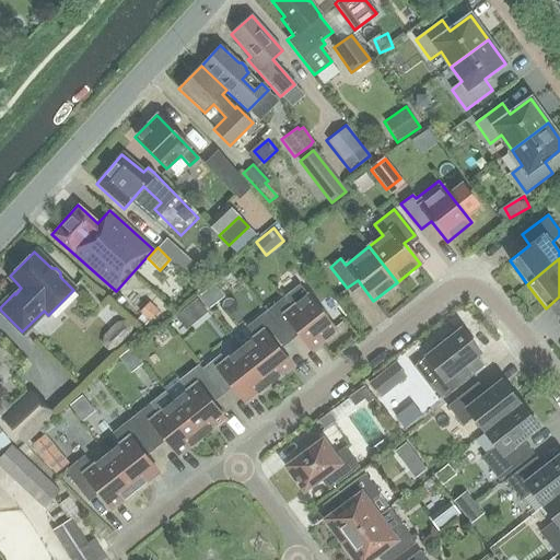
[(200,271),(187,260),(177,271),(189,282),(200,271)]
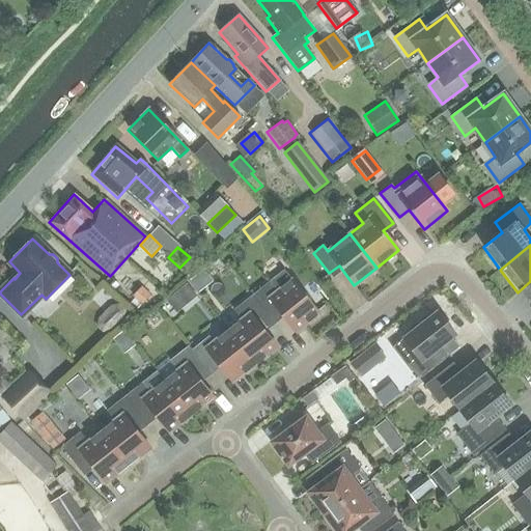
[(283,270),(270,281),(251,296),(271,319),(280,312),(296,332),(318,313),(283,270)]
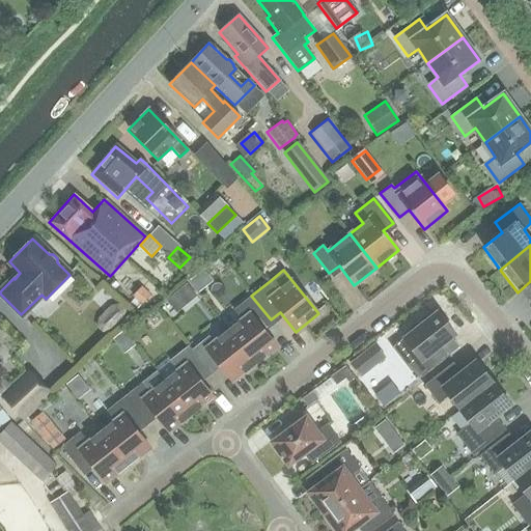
[(141,285),(132,296),(141,304),(150,295),(141,285)]
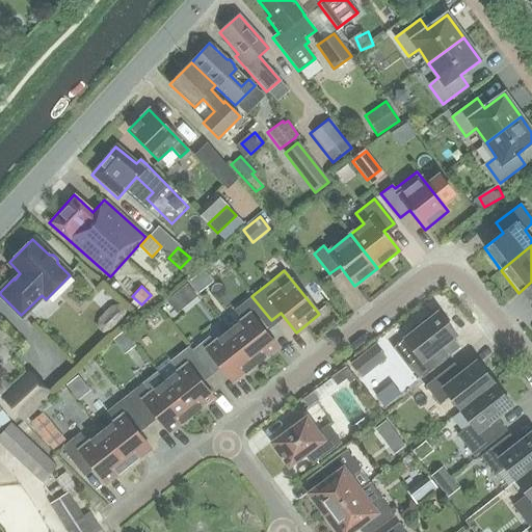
[(262,328),(271,320),(251,296),(234,311),(241,320),(228,331),(255,365),(276,347),(262,328)]
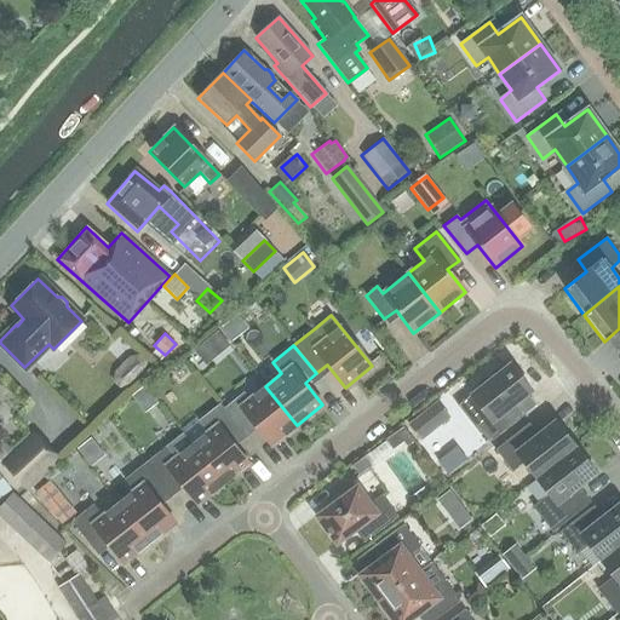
[(113,371),(112,380),(119,389),(130,385),(144,372),(147,361),(139,354),(128,356),(113,371)]
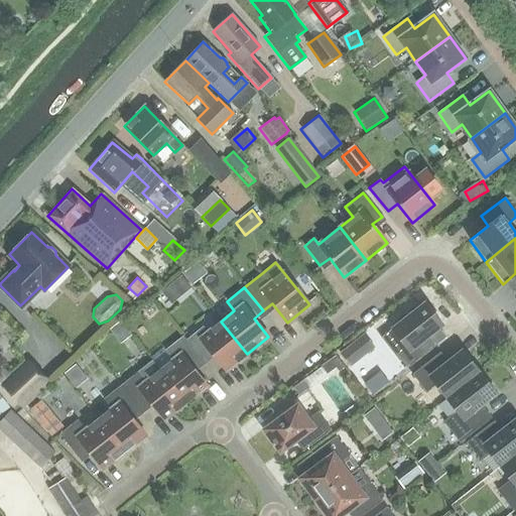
[(442,325),(424,302),(380,338),(397,360),(399,358),(407,368),(430,349),(423,340),(442,325)]
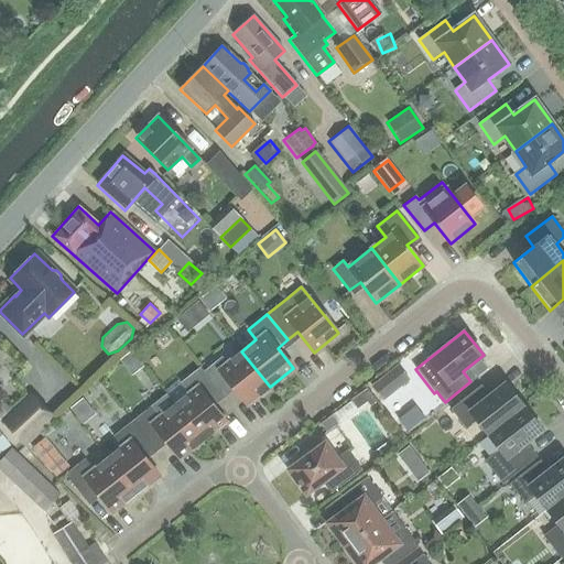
[(247,405),(270,387),(241,351),(218,369),(214,364),(203,371),(220,393),(230,386),(247,405)]
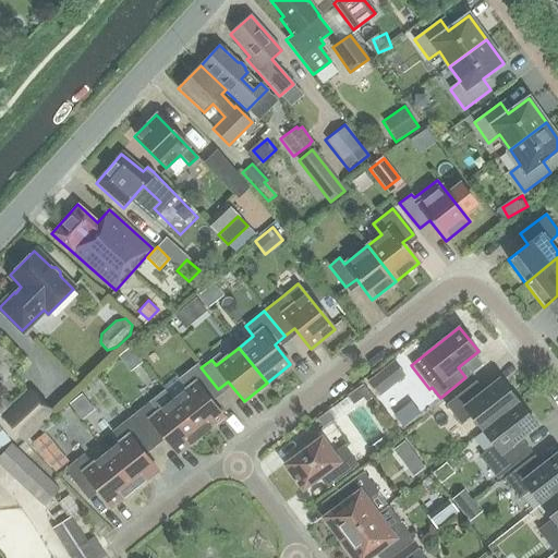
[(393,361),(366,381),(379,398),(405,376),(393,361)]
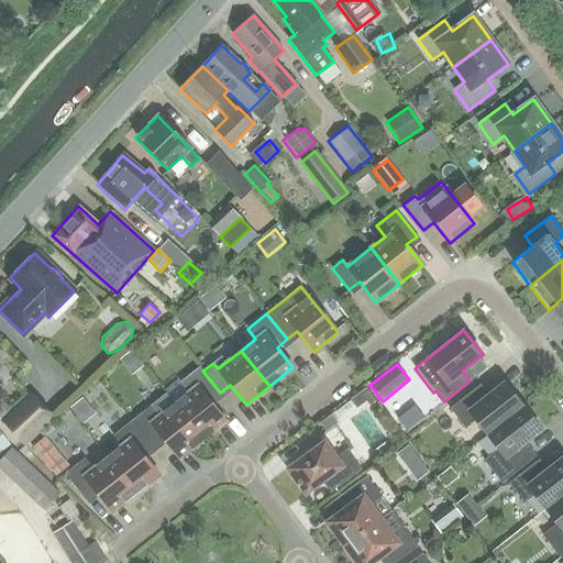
[(188,393),(174,404),(202,440),(225,421),(209,400),(220,393),(202,371),(199,366),(180,382),(188,393)]
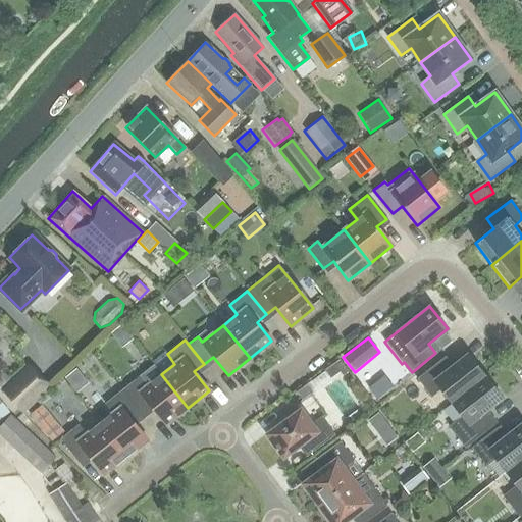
[(12,354),(0,365),(0,388),(24,366),(12,354)]
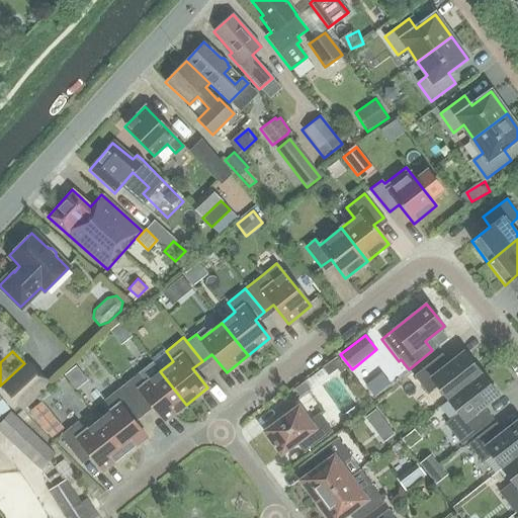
[(437,386),(447,400),(481,373),(463,352),(445,366),(437,357),(414,375),(428,394),(437,386)]
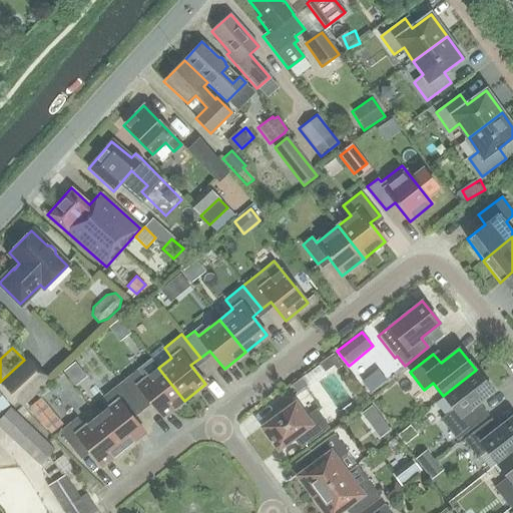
[(333,354),(318,364),(324,372),(333,365),(336,369),(341,366),(333,354)]
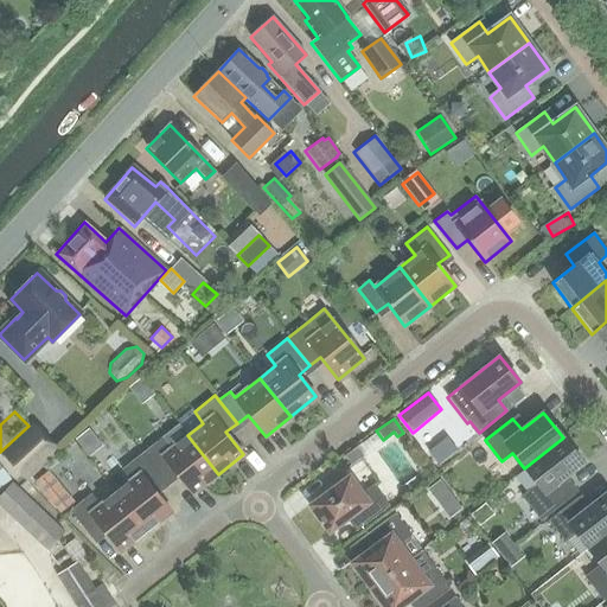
[(0,452),(26,481),(59,451),(33,422),(29,426),(0,452)]
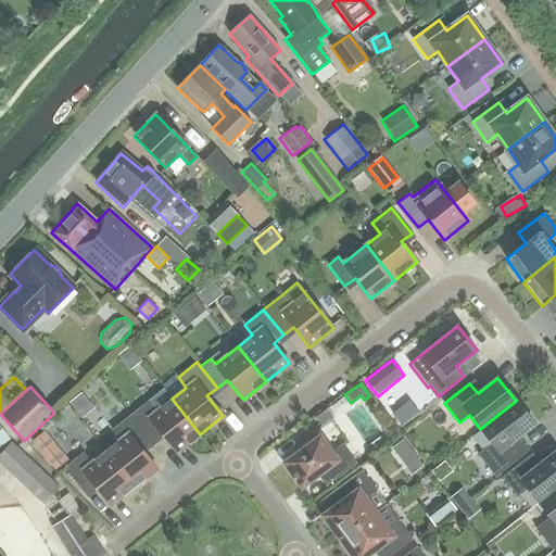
[(177,453),(200,434),(172,399),(163,389),(130,415),(150,441),(161,432),(177,453)]
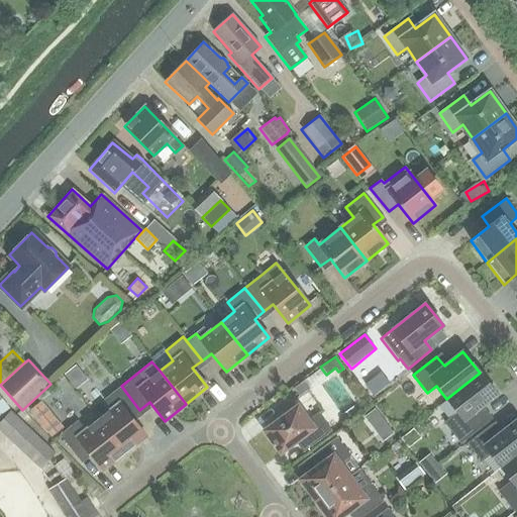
[(480,373),(446,399),(457,412),(443,422),(460,443),(488,422),(478,409),(497,394),(480,373)]
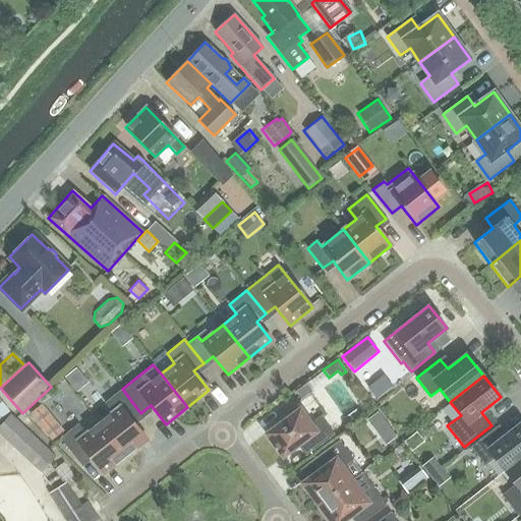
[(131,420),(140,413),(122,389),(104,403),(112,412),(99,423),(125,456),(147,439),(131,420)]
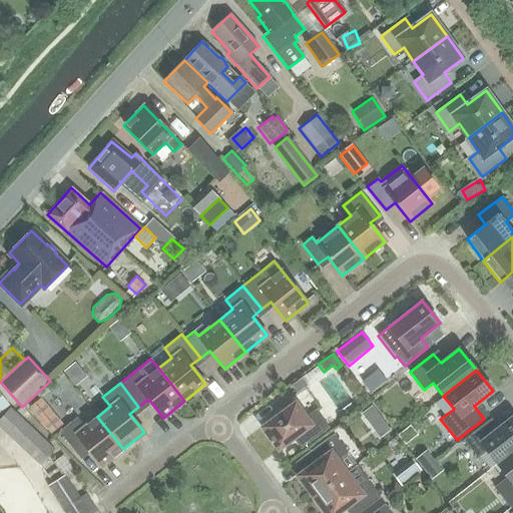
[(0,411),(9,405),(0,392),(0,411)]
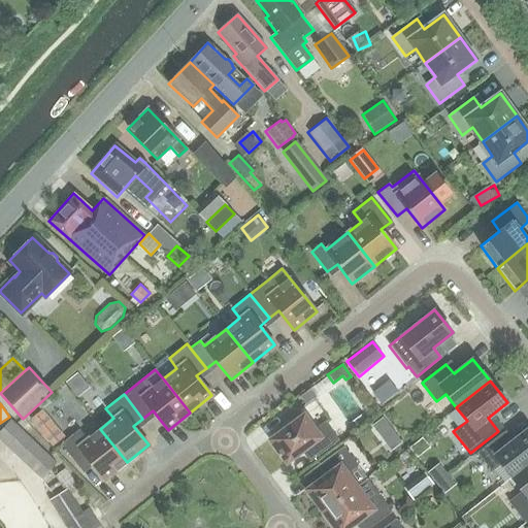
[(55,425),(40,408),(28,419),(41,435),(55,425)]
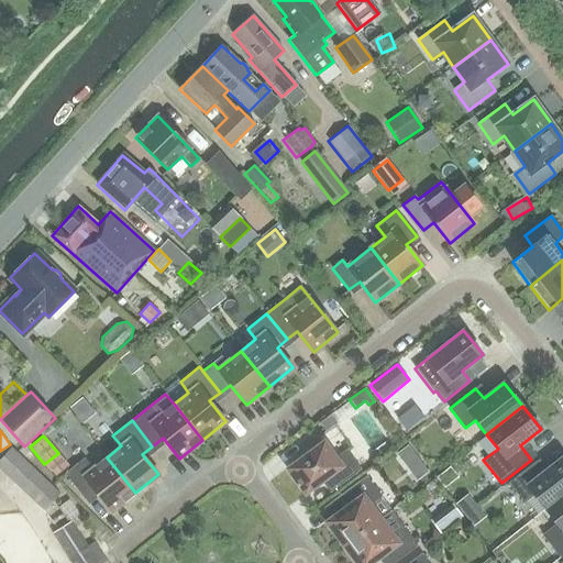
[(334,489),(361,470),(346,450),(335,457),(324,442),(287,468),(306,494),(327,478),(334,489)]
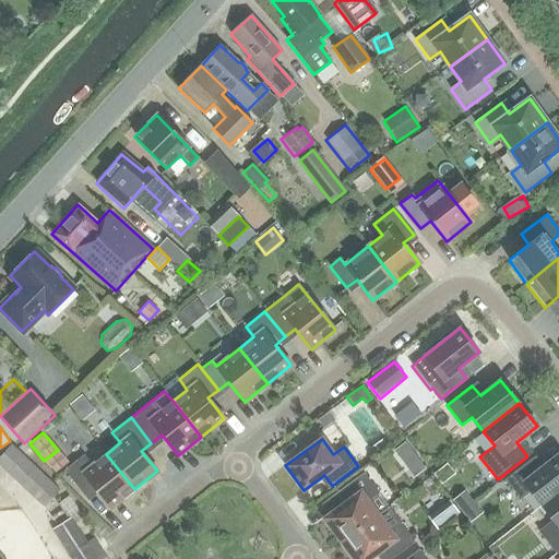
[(393,451),(404,465),(415,458),(404,442),(393,451)]
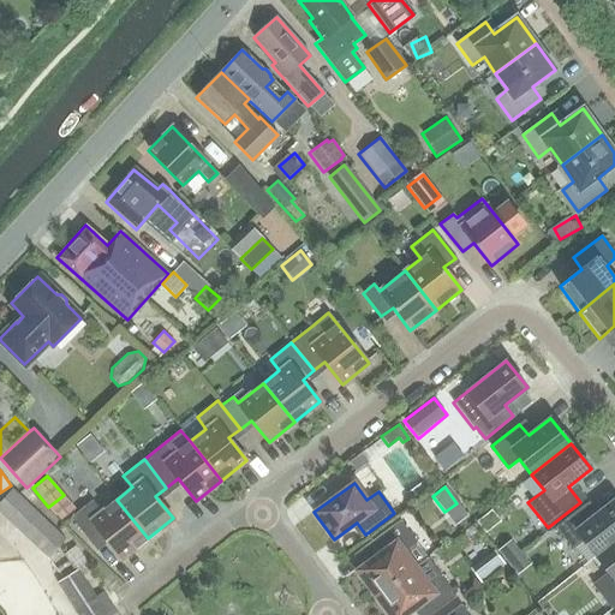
[(0,514),(46,557),(64,538),(12,489),(0,500),(0,514)]
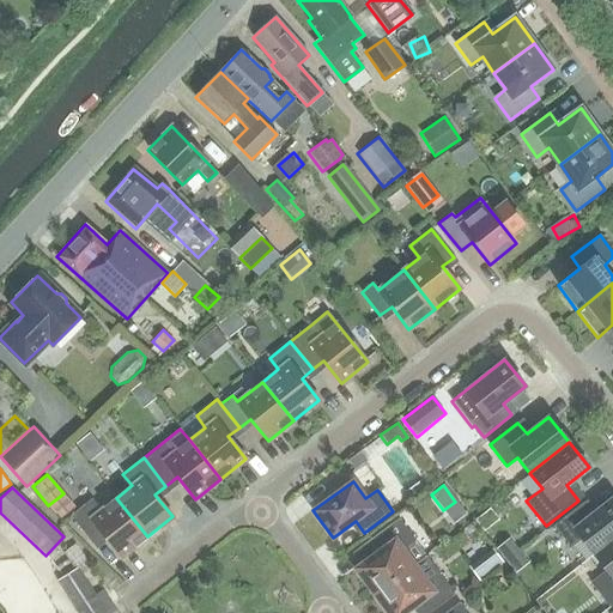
[(582,539),(594,554),(612,538),(612,497),(612,498),(590,515),(582,504),(553,526),(570,547),(582,539)]
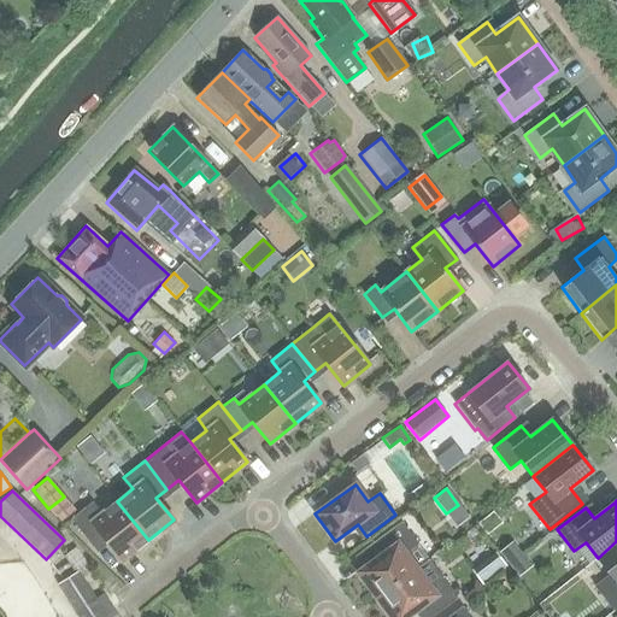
[(122,560),(148,540),(117,501),(101,513),(92,503),(71,519),(93,547),(105,539),(122,560)]
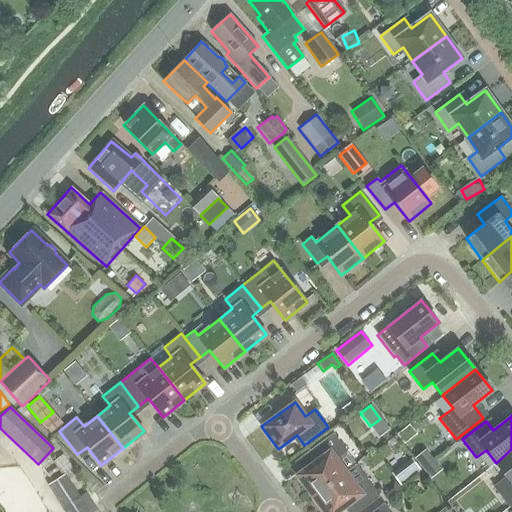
[(296,475),(313,497),(346,472),(336,458),(346,451),(333,433),(308,451),(316,461),(296,475)]
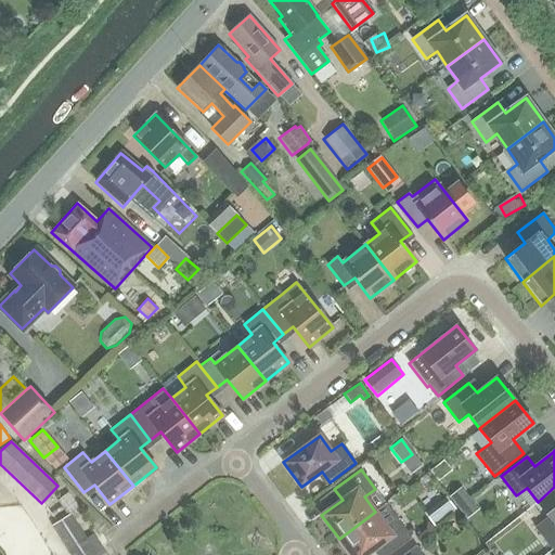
[(554,487),(538,502),(549,516),(534,527),(552,550),(554,546),(554,487)]
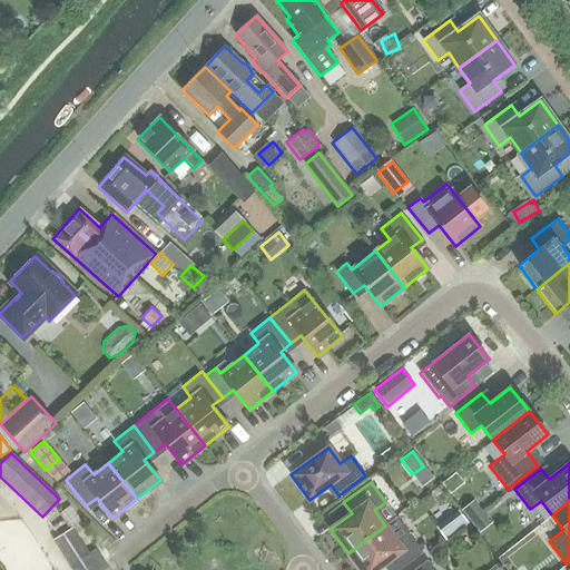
[(478,514),(470,505),(462,512),(470,521),(478,514)]
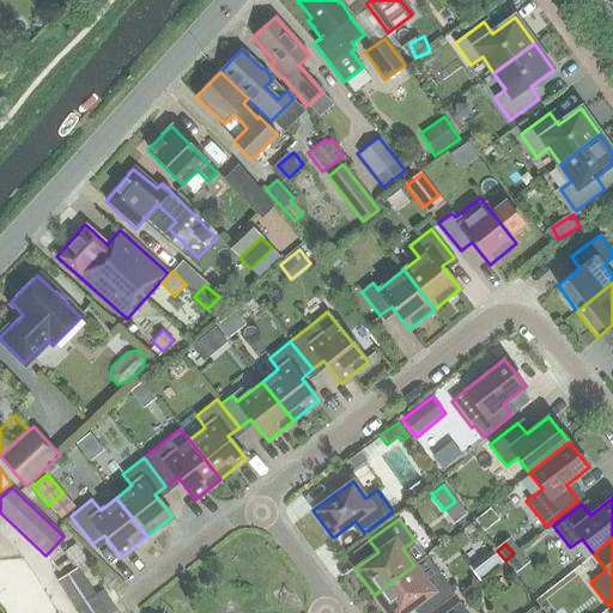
[(522,563),(514,553),(505,560),(514,571),(522,563)]
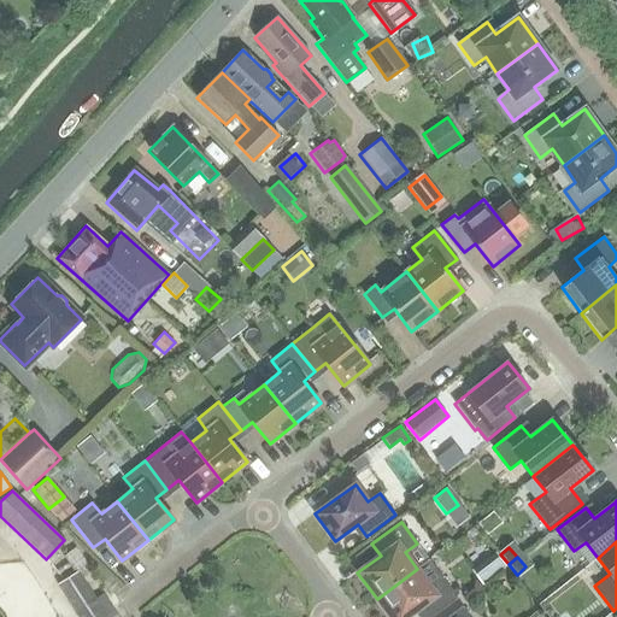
[(82,576),(88,573),(81,560),(74,565),(77,571),(57,585),(77,616),(117,616),(104,594),(97,599),(82,576)]
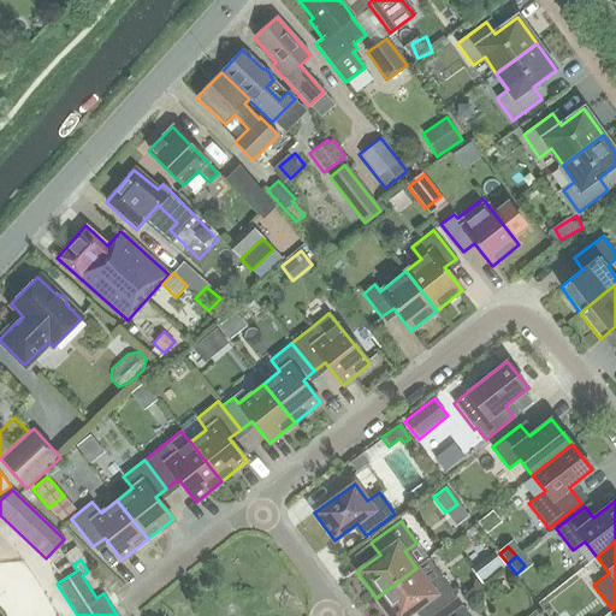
[(485,562),(473,572),(483,585),(495,575),(485,562)]
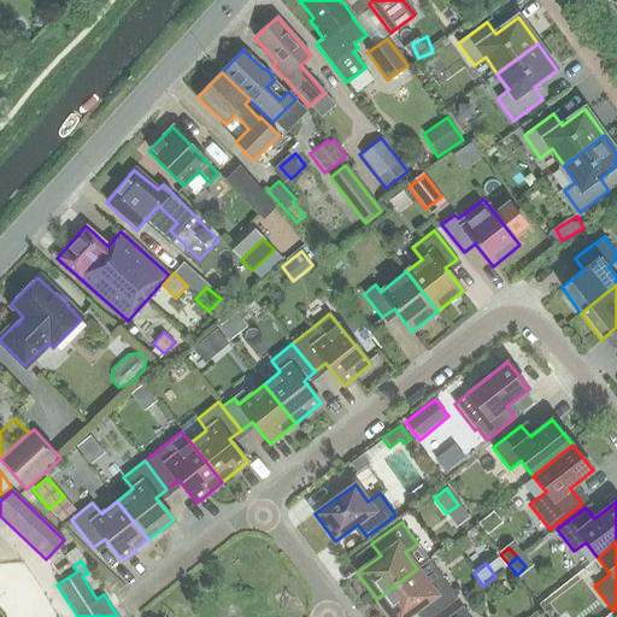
[(417,569),(377,599),(389,616),(406,616),(419,609),(425,616),(432,616),(457,598),(441,576),(429,585),(417,569)]
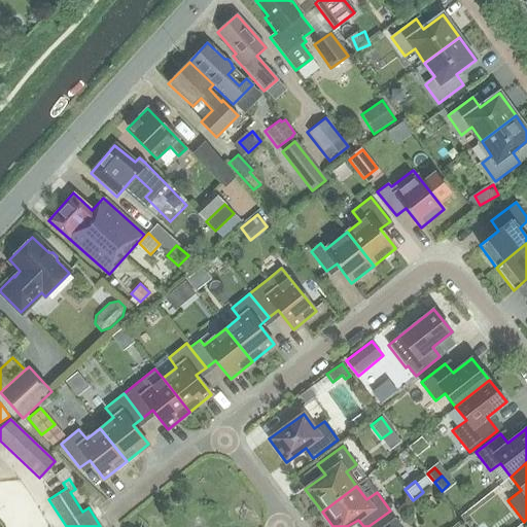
[(400,526),(394,518),(382,526),(400,526)]
